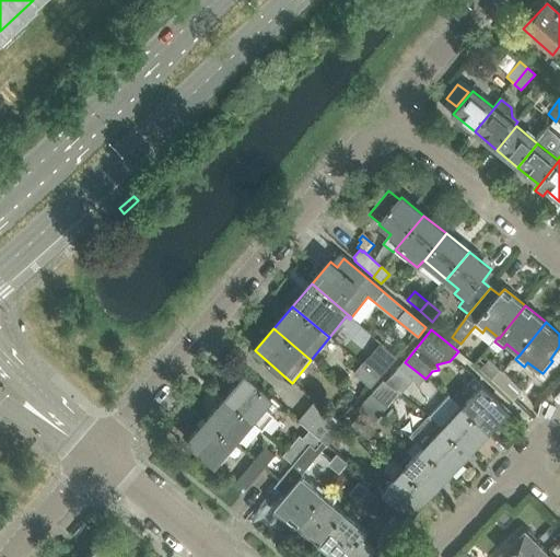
[(362,366),(378,380),(387,370),(371,356),(362,366)]
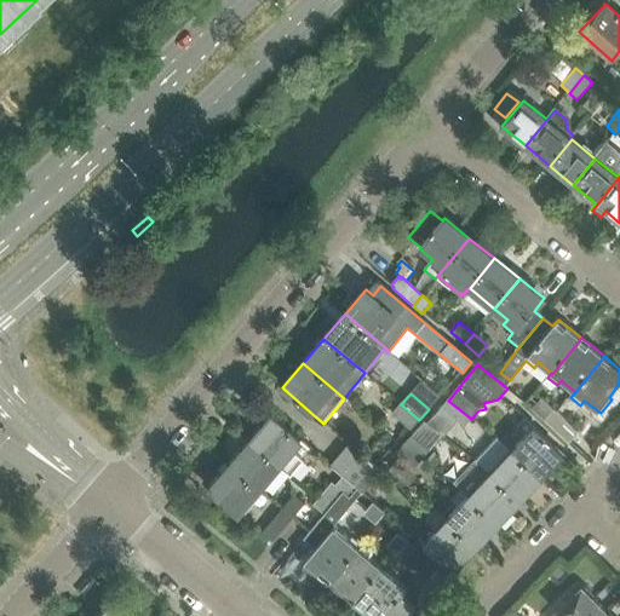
[(544,420),(554,410),(543,399),(533,410),(544,420)]
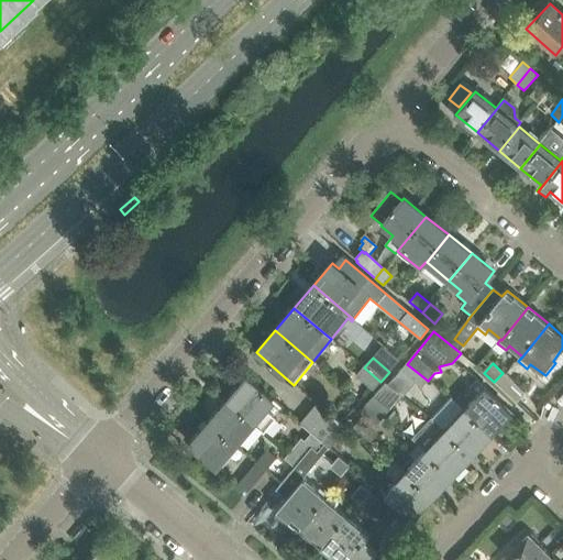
[(416,384),(422,376),(407,364),(400,372),(416,384)]
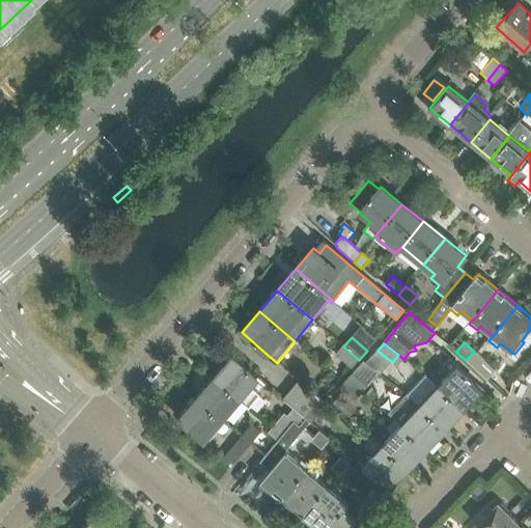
[(352,368),(359,360),(343,346),(336,355),(352,368)]
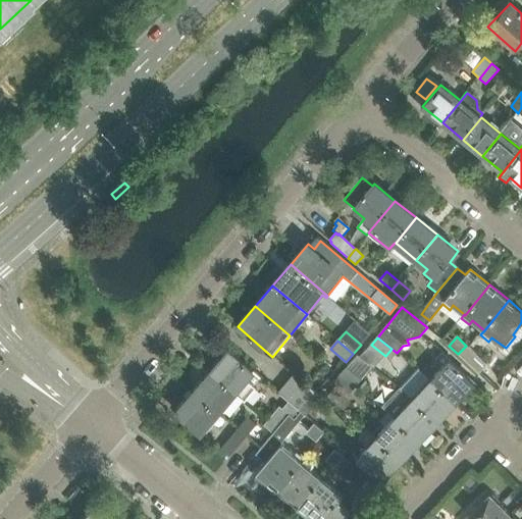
[(458,354),(479,374),(487,366),(466,346),(458,354)]
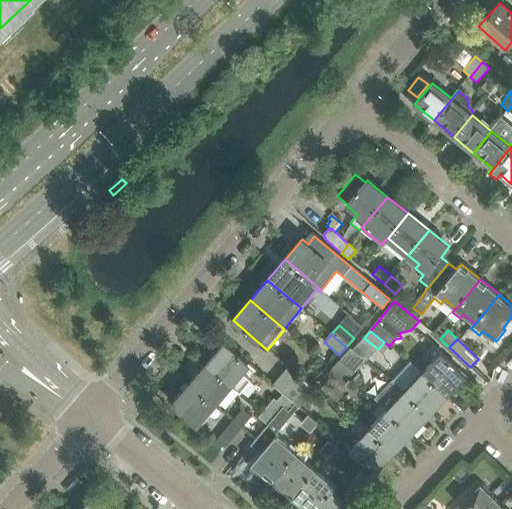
[(250,380),(241,373),(248,364),(224,343),(206,364),(240,392),(250,380)]
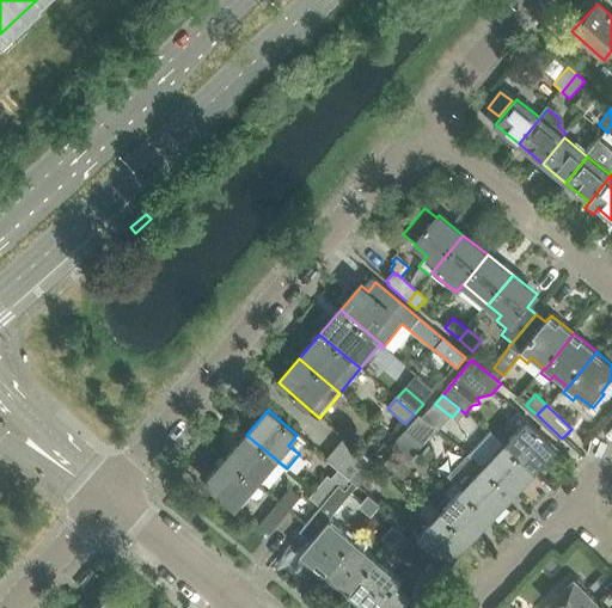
[(506,446),(533,472),(555,448),(525,422),(518,415),(508,424),(518,433),(506,446)]
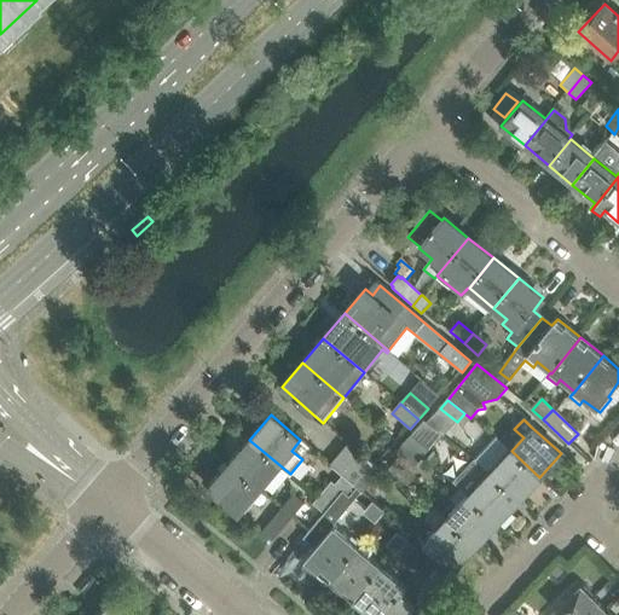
[(429,450),(418,441),(432,429),(426,422),(412,436),(411,435),(403,445),(422,459),(429,450)]
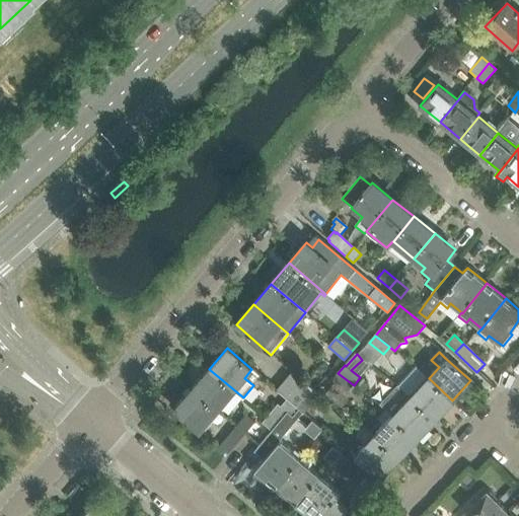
[(242,398),(243,397),(209,369),(192,389),(217,411),(233,391),(242,398)]
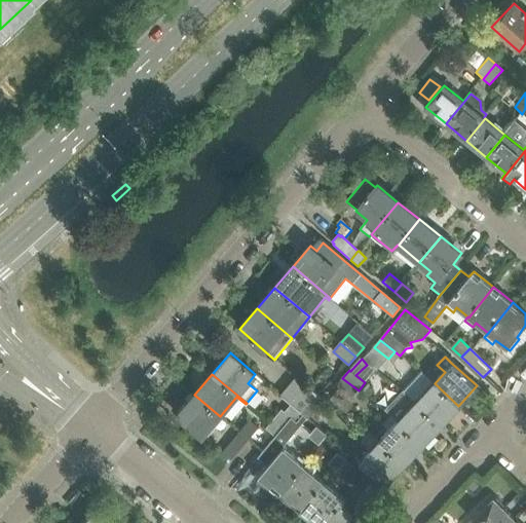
[(351,399),(359,390),(342,378),(336,385),(351,399)]
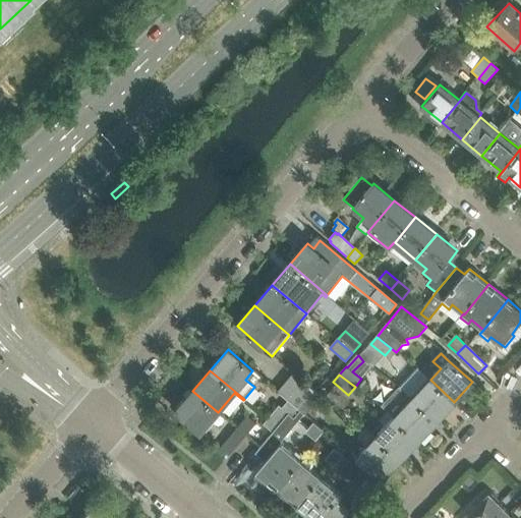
[(305,400),(313,391),(296,377),(288,385),(305,400)]
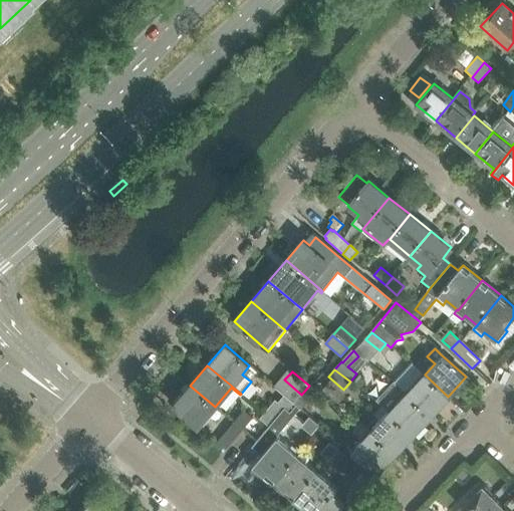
[(430,416),(448,397),(425,374),(407,394),(430,416)]
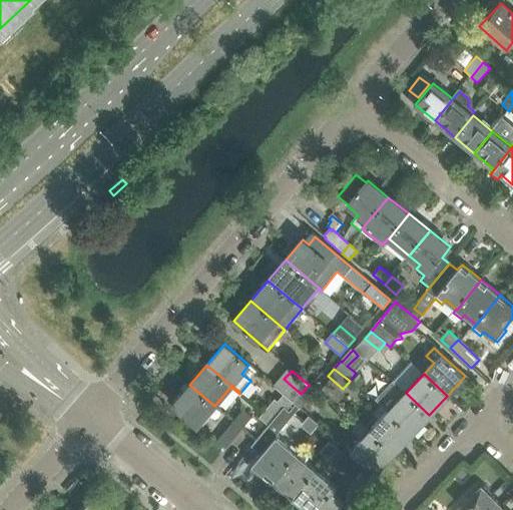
[(293,404),(301,394),(284,379),(276,389),(284,396),(293,404)]
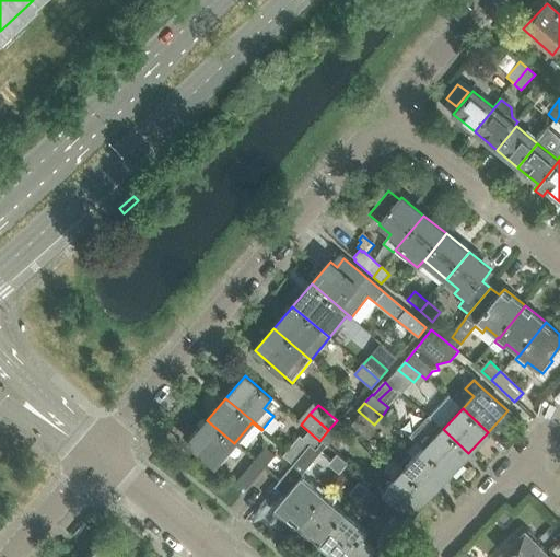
[(216,465),(234,443),(207,420),(188,442),(191,444),(190,449),(197,452),(198,452),(199,451),(216,465)]
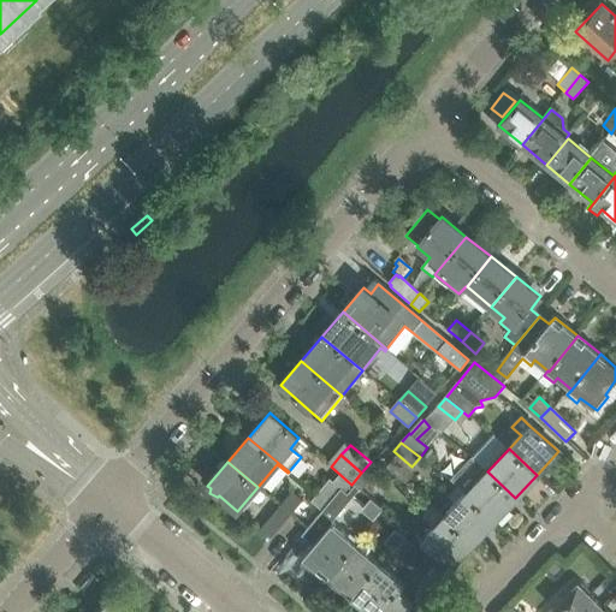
[(354,487),(360,491),(361,492),(380,470),(371,462),(361,473),(351,485),(354,487)]
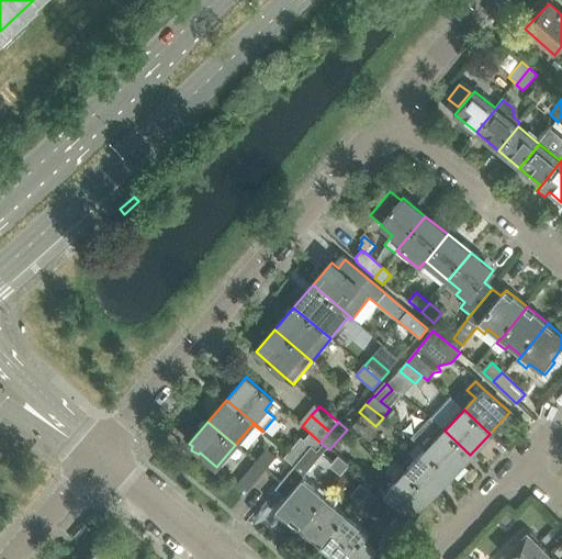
[(470,455),(445,431),(435,422),(426,432),(435,440),(425,451),(450,476),(470,455)]
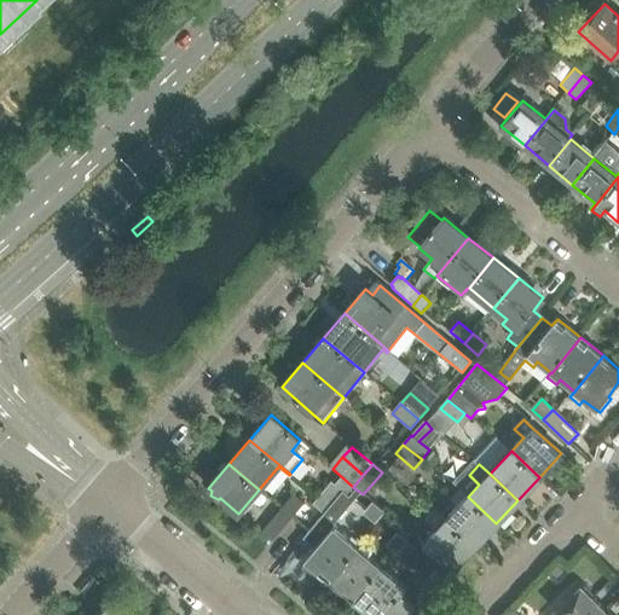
[(342,477),(335,486),(342,492),(350,498),(356,489),(353,487),(342,477)]
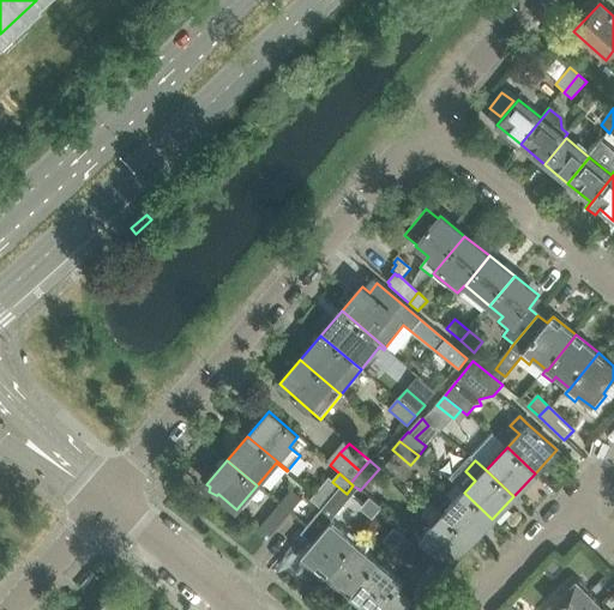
[(339,488),(332,482),(329,478),(309,501),(320,511),(323,507),(339,488)]
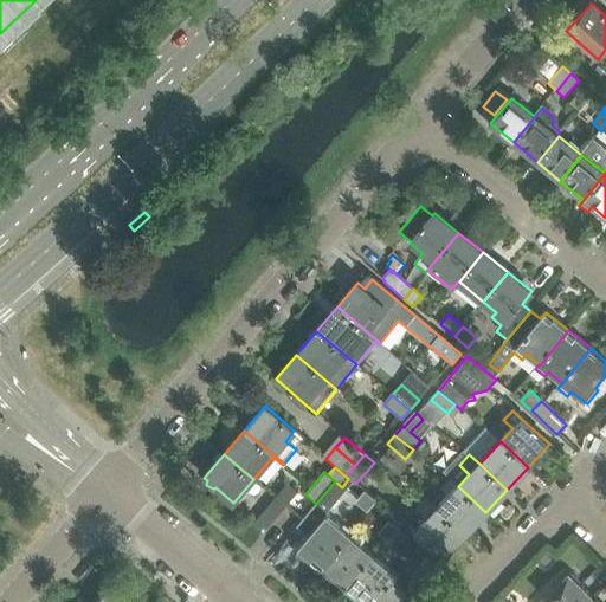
[(276,498),(287,506),(297,494),(287,485),(276,498)]
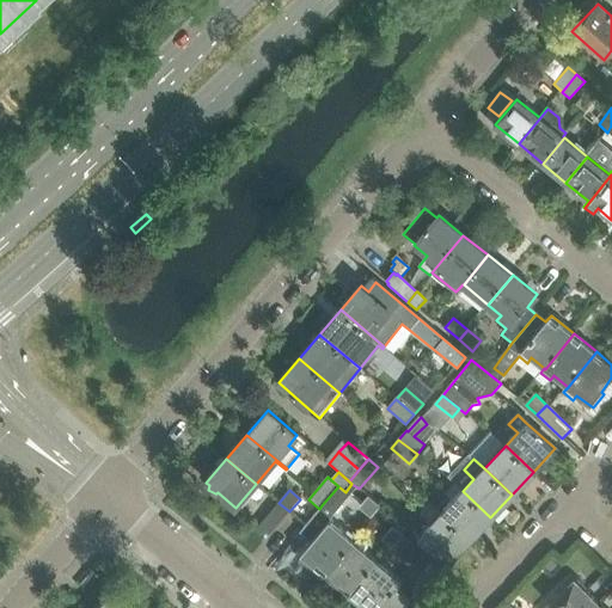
[(469,540),(490,517),(463,491),(441,514),(469,540)]
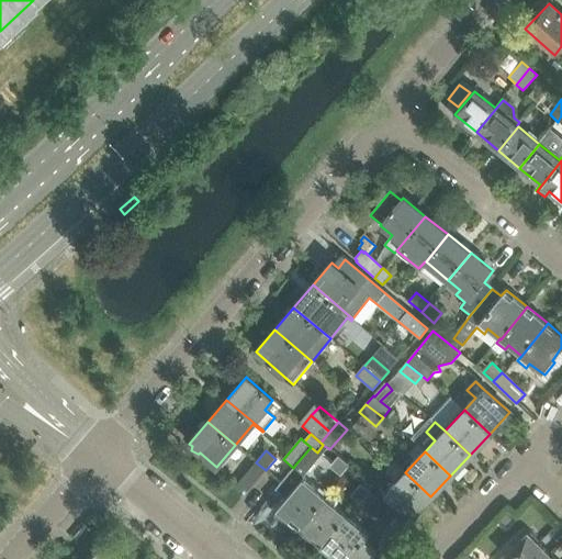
[(254,483),(266,470),(256,462),(245,476),(254,483)]
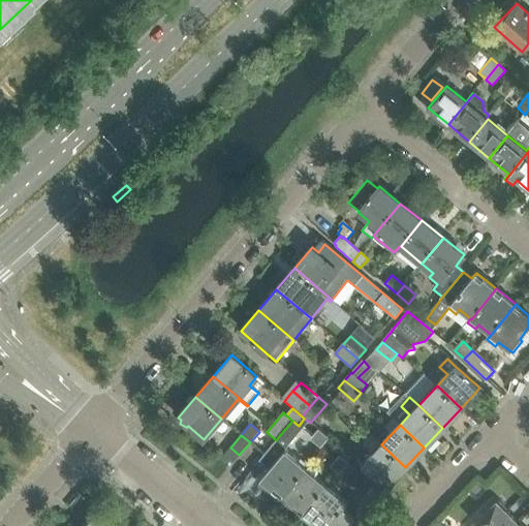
[(405,467),(381,444),(372,436),(363,445),(372,454),(363,465),(386,488),(405,467)]
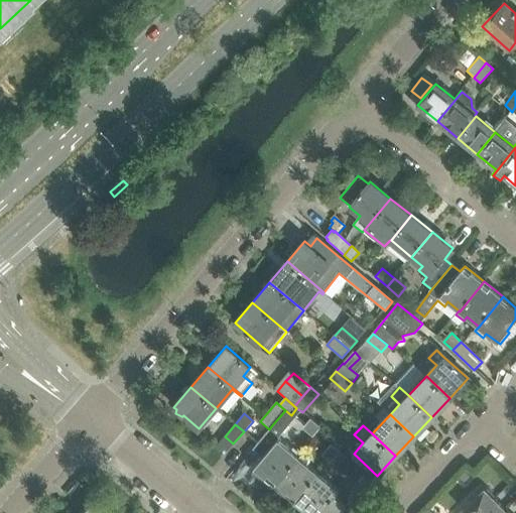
[(273,485),(297,457),(277,439),(253,468),(273,485)]
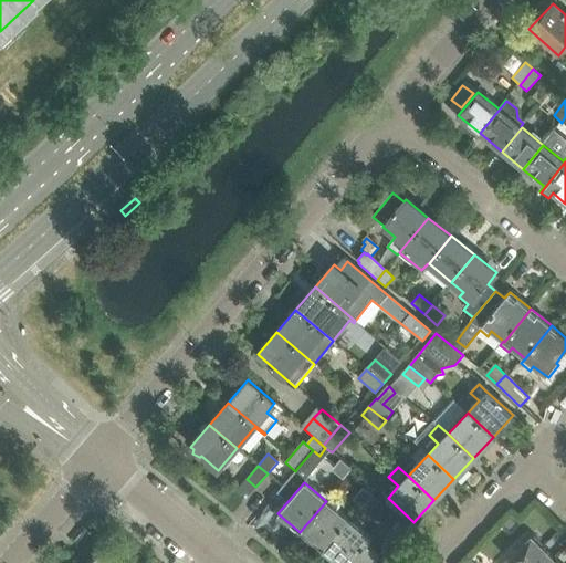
[(360,506),(369,494),(363,489),(353,500),(360,506)]
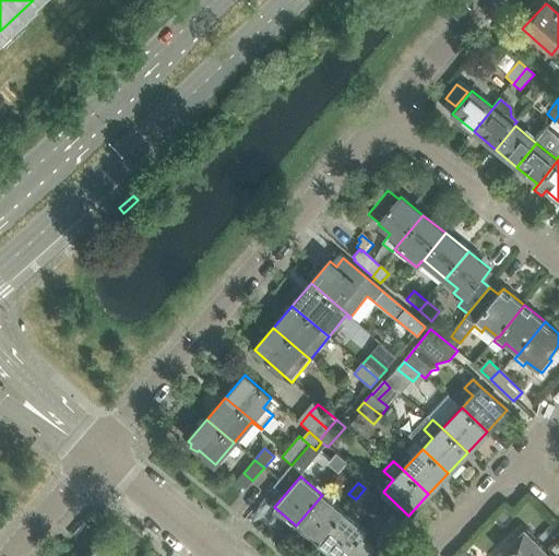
[(363,506),(371,494),(365,488),(356,499),(363,506)]
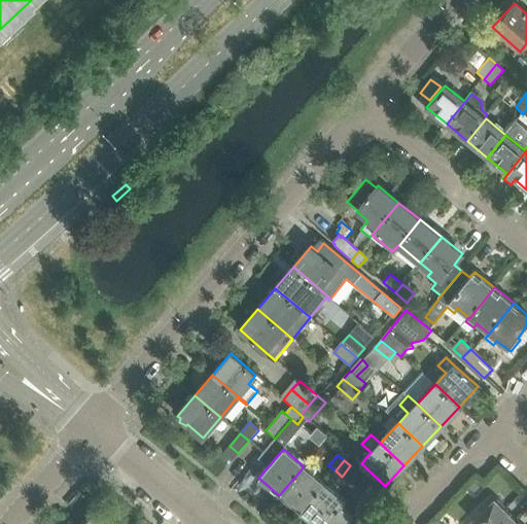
[(300,513),(324,484),(304,466),(279,495),(300,513)]
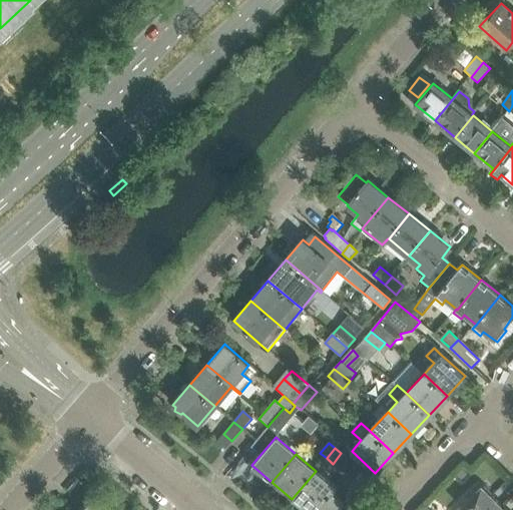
[(339,509),(344,505),(331,494),(336,488),(316,471),(292,499),(304,509),(339,509)]
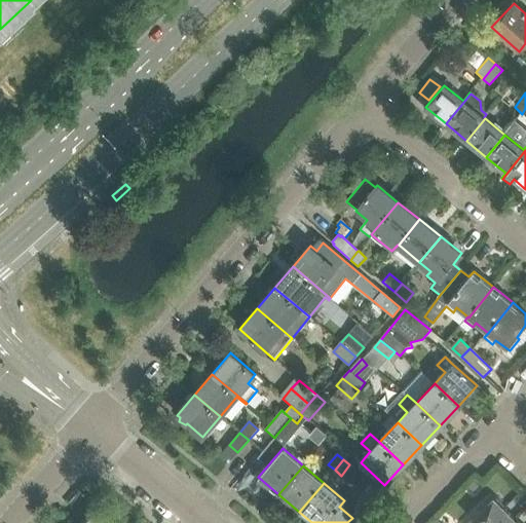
[(510,522),(514,519),(493,497),(471,519),(474,521),(473,522),(510,522)]
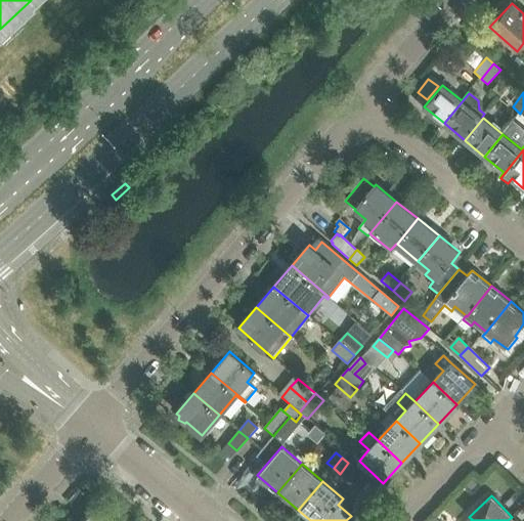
[(115,520),(98,506),(85,520),(115,520)]
